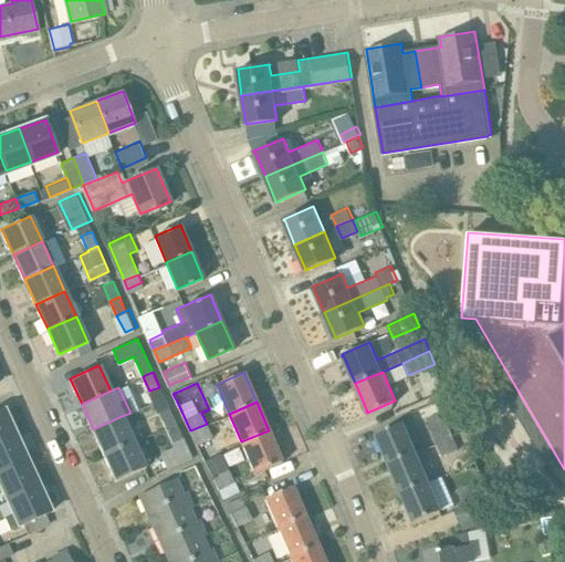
[(166,426),(169,425),(176,422),(168,407),(159,412),(166,426)]
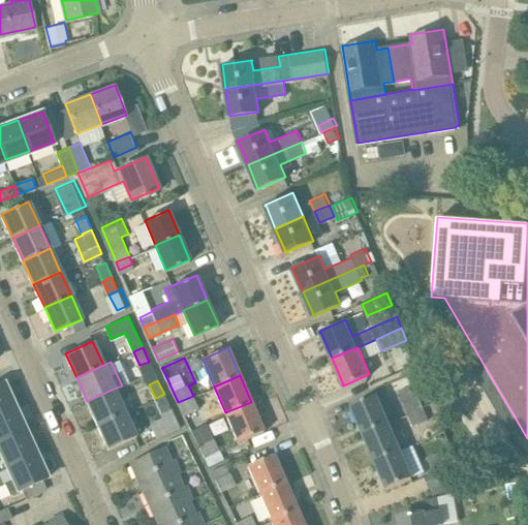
[(0,383),(0,412),(14,406),(3,382),(0,383)]
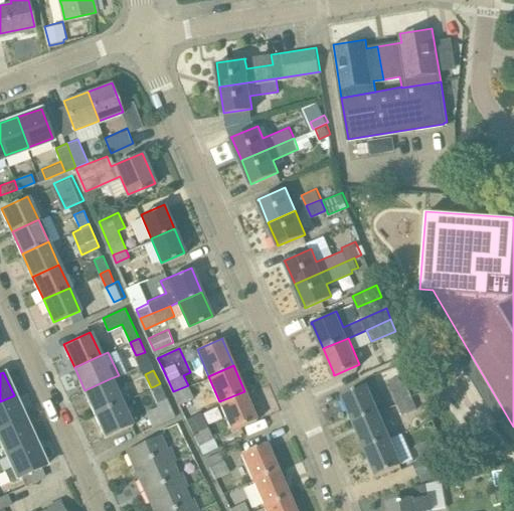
[(388,379),(397,402),(413,395),(408,384),(403,385),(399,374),(388,379)]
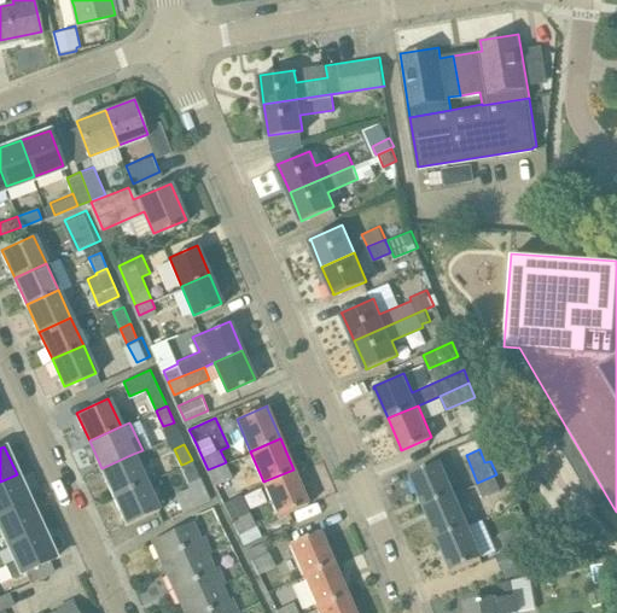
[(102,468),(114,496),(146,482),(133,454),(102,468)]
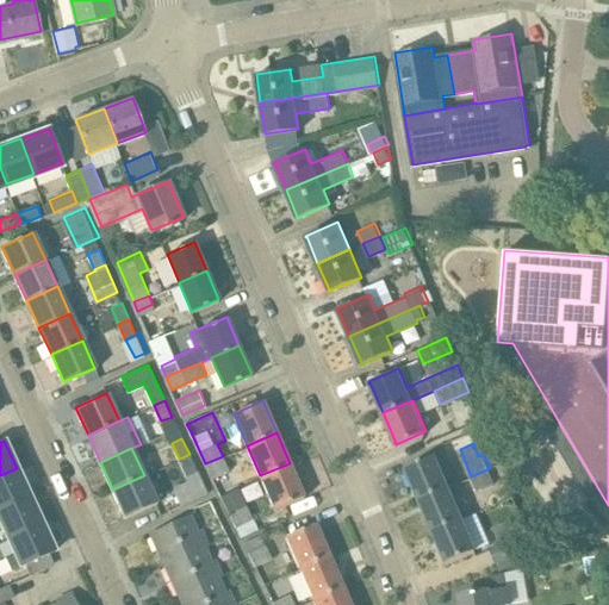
[(322,453),(306,456),(312,482),(328,479),(322,453)]
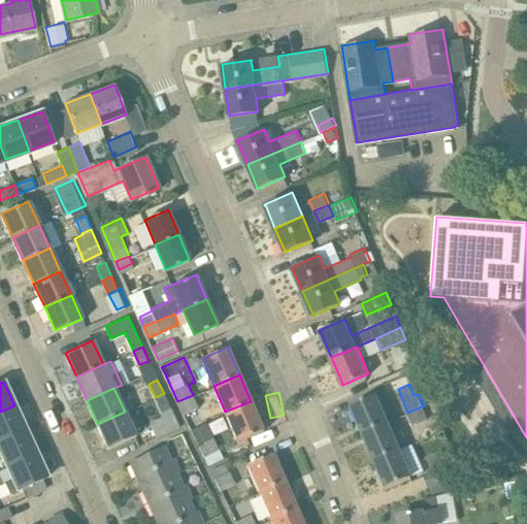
[(164,393),(158,396),(155,397),(161,411),(170,406),(164,393)]
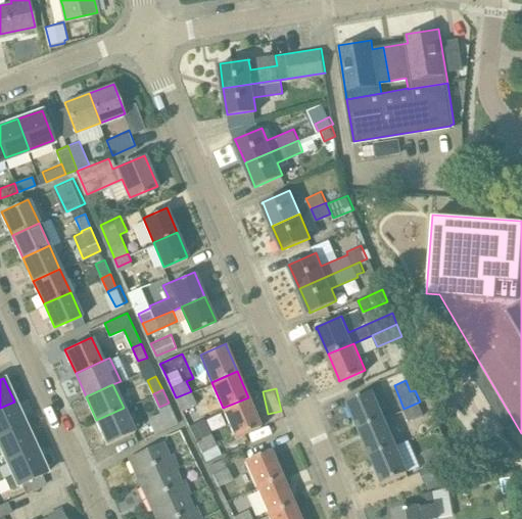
[(348,402),(360,427),(384,417),(373,389),(347,400),(348,402)]
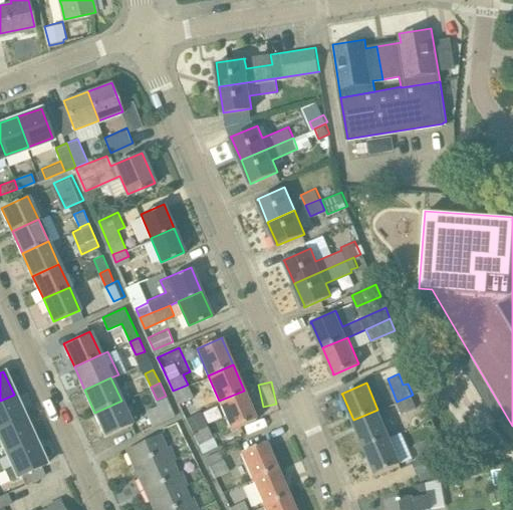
[(193,396),(188,385),(173,391),(179,403),(193,396)]
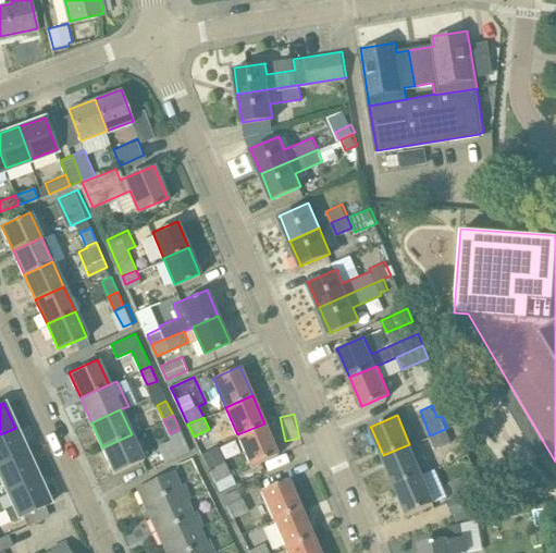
[(276,451),(264,424),(237,434),(250,465),(278,453),(276,451)]
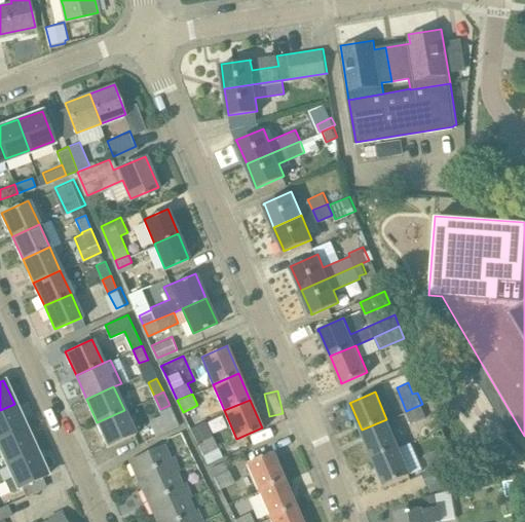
[(0,438),(25,426),(14,404),(0,410),(0,438)]
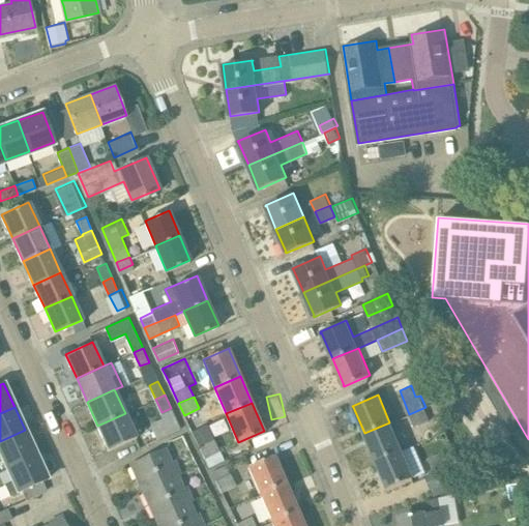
[(430,418),(425,407),(409,414),(414,426),(430,418)]
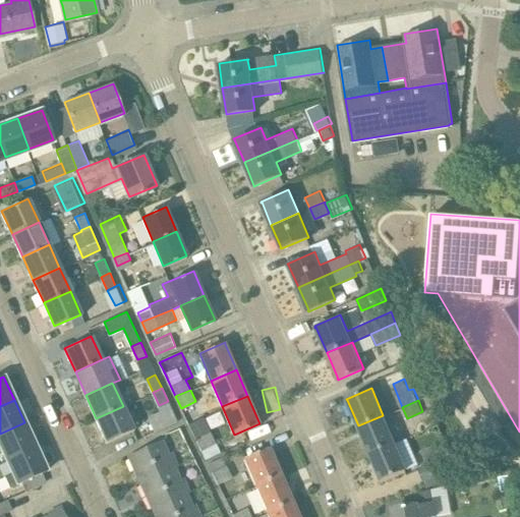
[(158,426),(178,418),(172,403),(152,412),(158,426)]
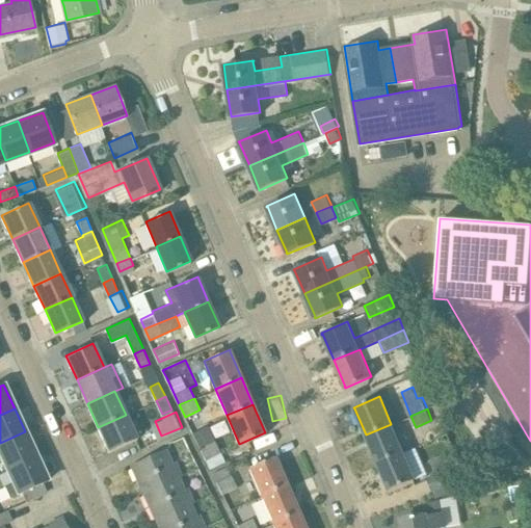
[(126,415),(98,427),(109,450),(136,439),(126,415)]
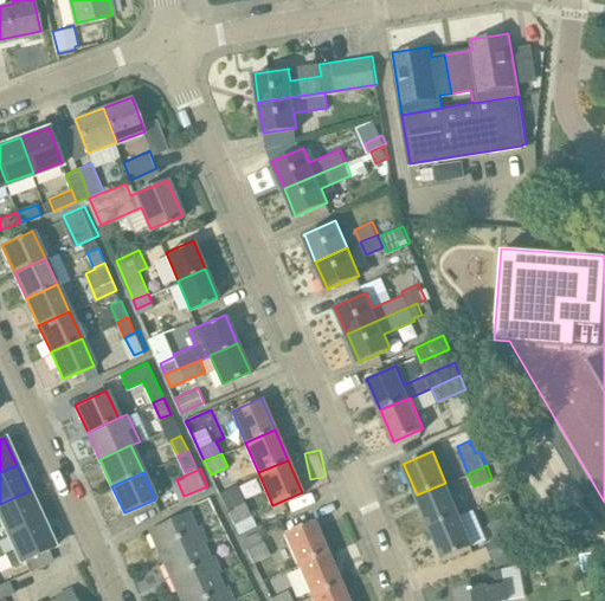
[(251,514),(237,483),(219,491),(235,522),(251,514)]
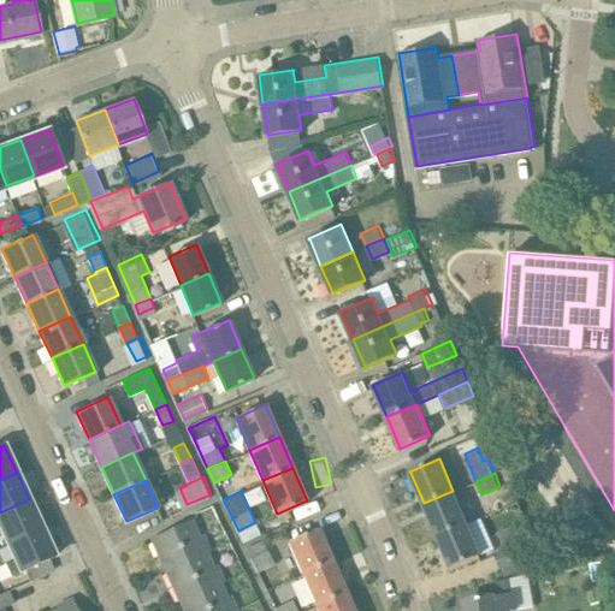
[(424,503),(437,535),(467,522),(453,491),(424,503)]
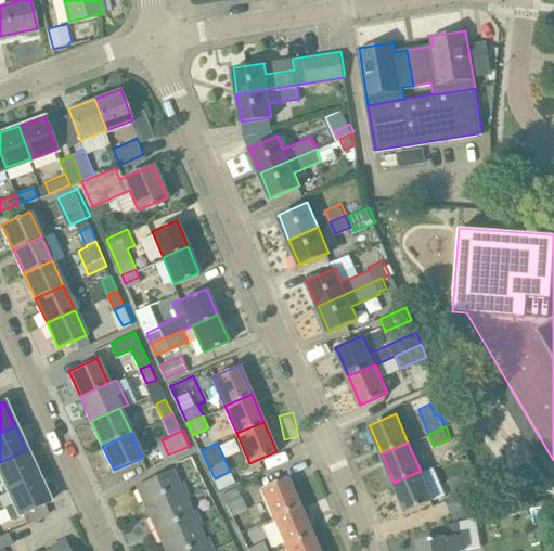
[(0,470),(9,488),(38,475),(26,450),(0,462),(0,470)]
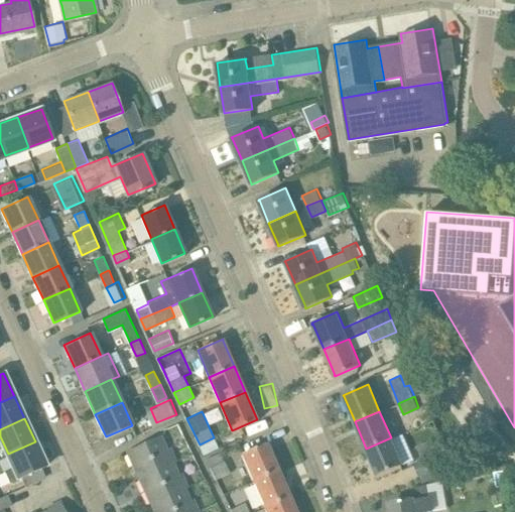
[(127,450),(139,476),(172,460),(161,435),(164,433),(163,432),(127,450)]
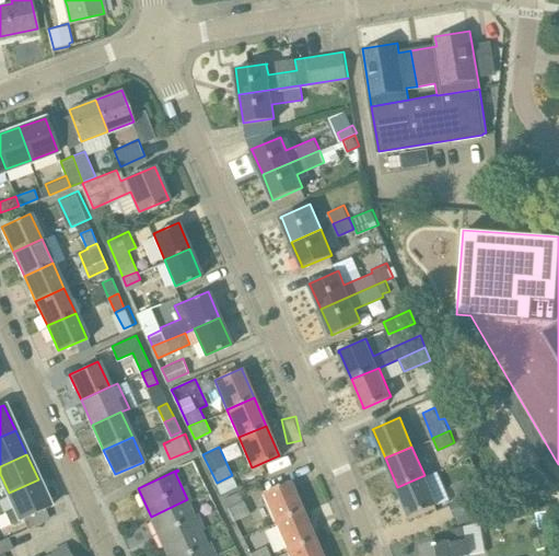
[(437,505),(424,475),(397,487),(409,514),(409,517),(437,505)]
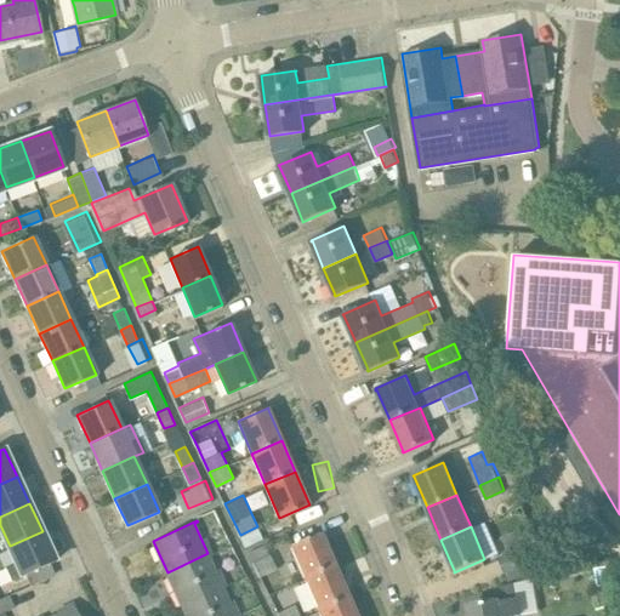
[(536,568),(519,528),(501,535),(508,551),(498,554),(508,580),(536,568)]
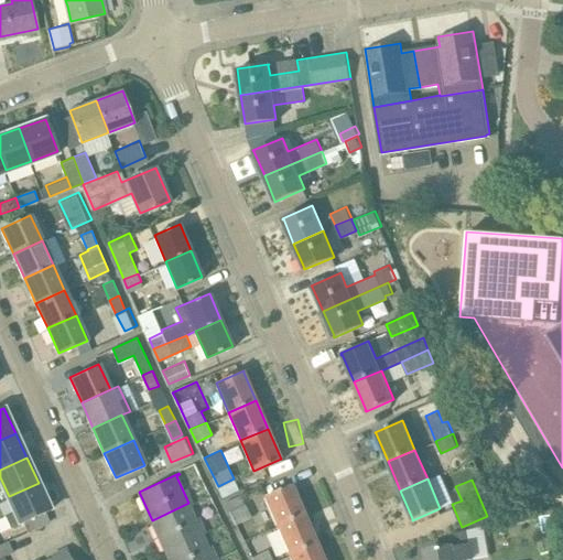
[(39,483),(9,496),(14,509),(4,515),(10,527),(50,508),(39,483)]
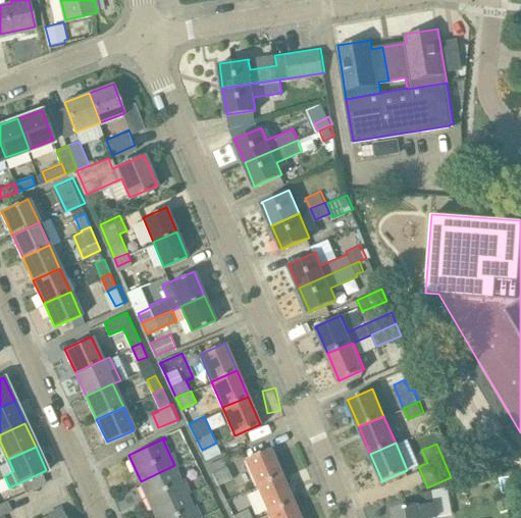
[(245,457),(257,484),(281,474),(270,449),(270,447),(245,457)]
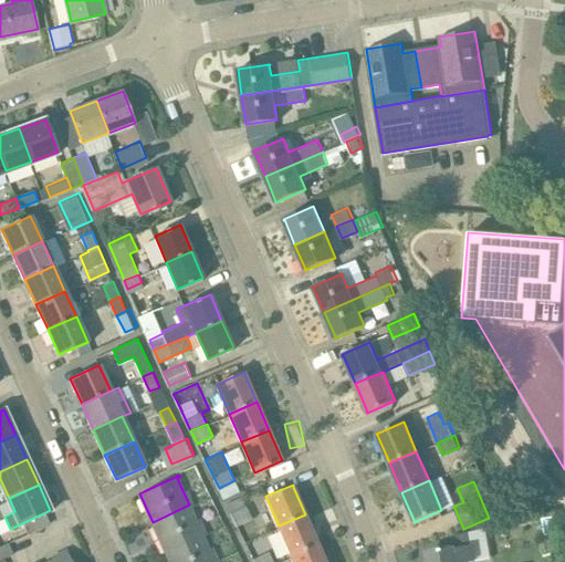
[(202,533),(189,505),(153,522),(165,550),(202,533)]
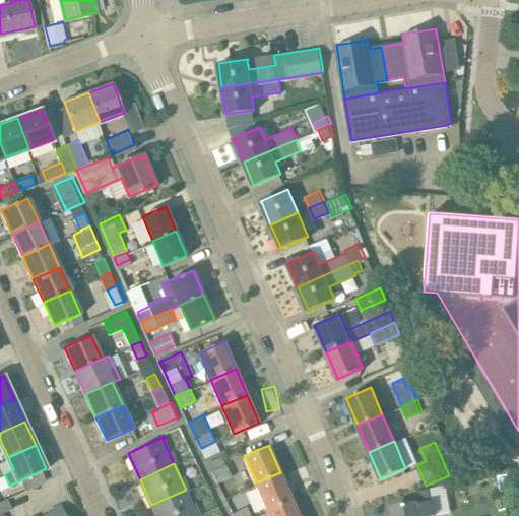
[(232,474),(226,463),(212,470),(217,481),(232,474)]
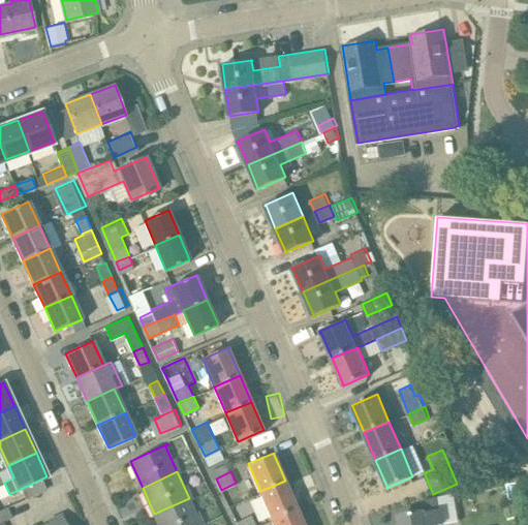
[(285,481),(260,491),(272,519),(297,507),(285,481)]
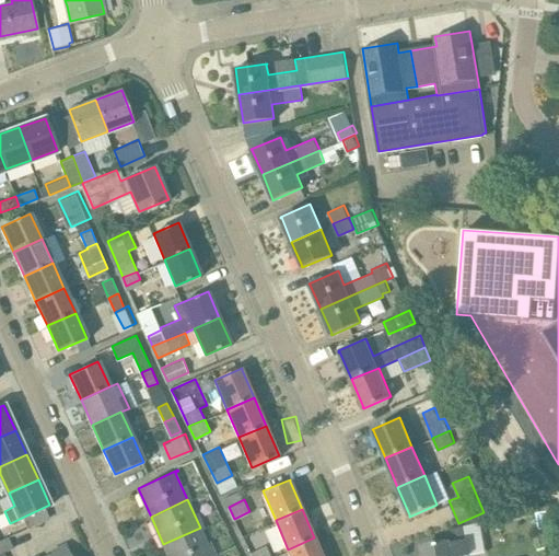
[(211,555),(213,555),(200,528),(163,544),(169,555),(211,555)]
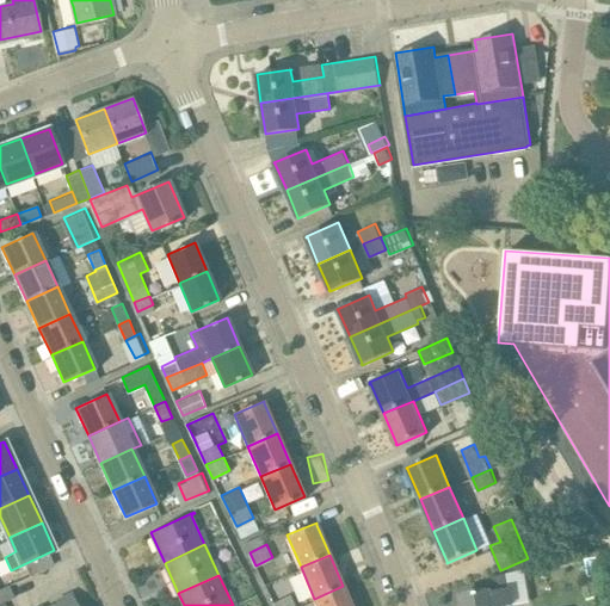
[(0,587),(0,605),(7,605),(5,599),(14,595),(10,583),(0,587)]
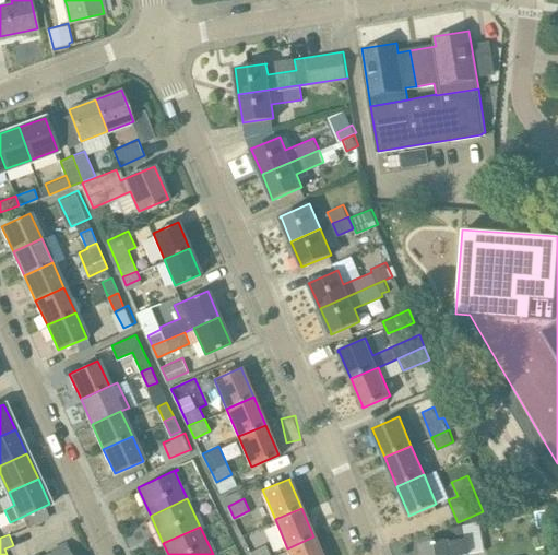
[(321,554),(313,536),(287,548),(291,554),(321,554)]
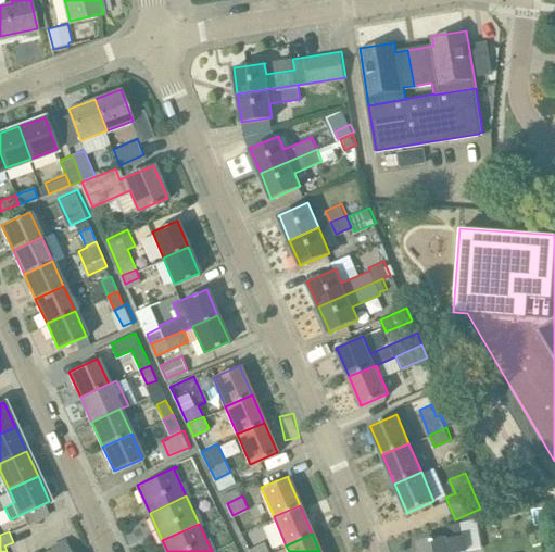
[(457,551),(457,550),(464,549),(462,535),(419,542),(420,551),(457,551)]
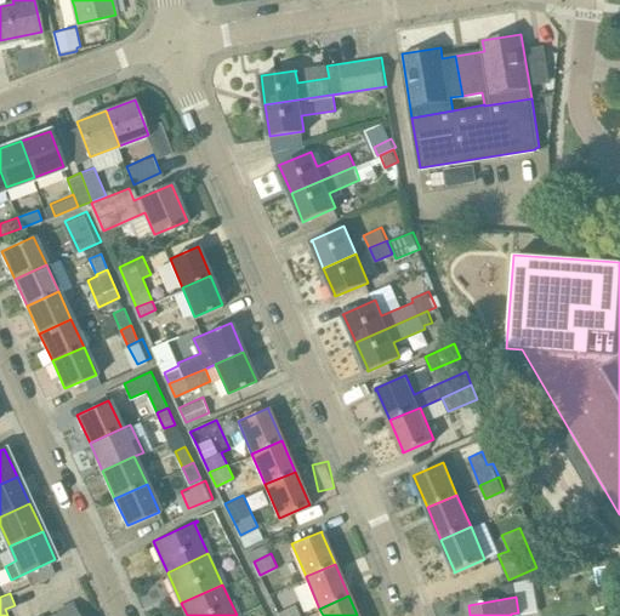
[(80,615),(74,600),(43,615),(80,615)]
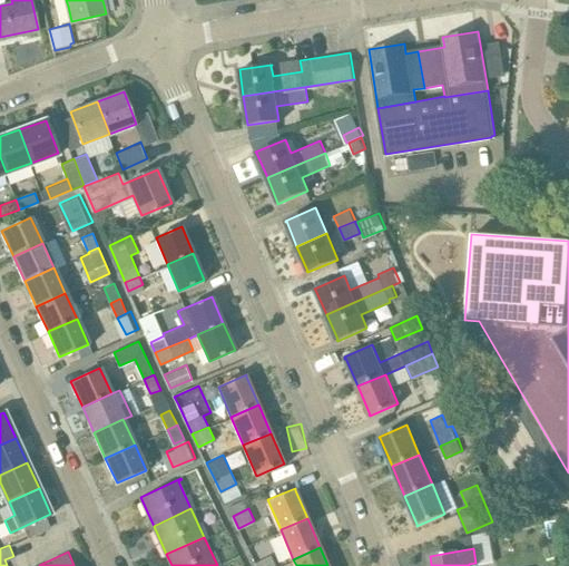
[(276,565),(271,554),(255,562),(257,565),(276,565)]
